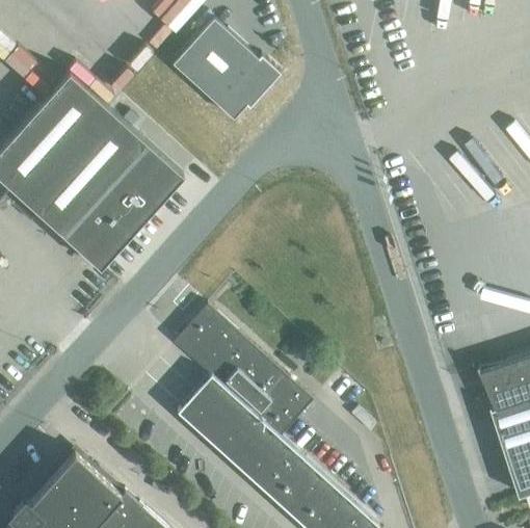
[(211,18),(168,64),(231,120),(243,106),(246,108),(277,74),(258,55),(255,58),(211,18)]
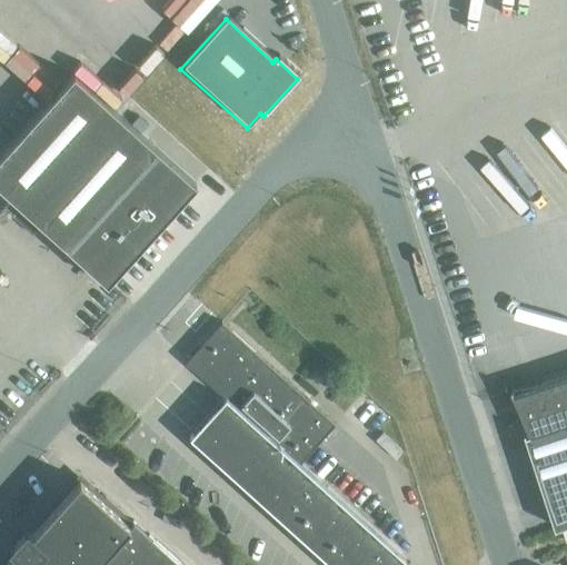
[(0,194),(108,291),(197,192),(75,82),(0,166),(0,194)]
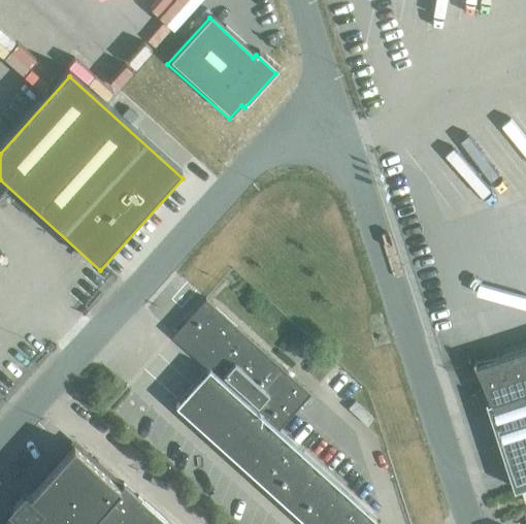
[(203,302),(169,339),(205,372),(172,408),(300,523),(371,523),(372,522),(275,434),(307,397),(203,302)]
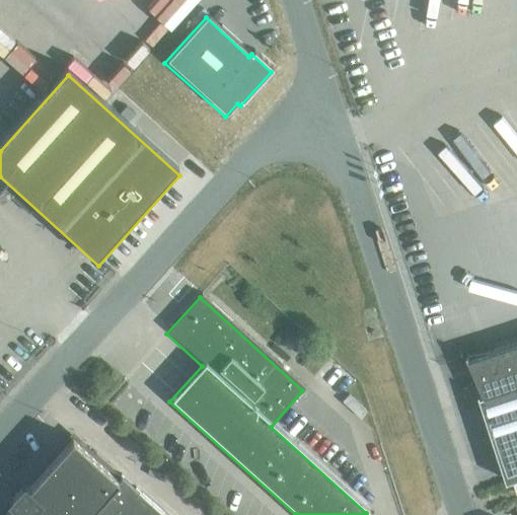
[(466,359),(465,359),(483,398),(478,400),(506,486),(516,481),(516,346),(467,362),(466,359)]
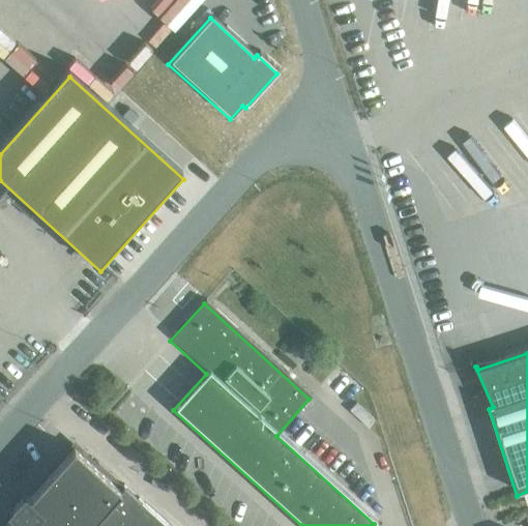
[(21,499),(9,513),(12,516),(2,525),(87,525),(118,493),(71,450),(25,502),(21,499)]
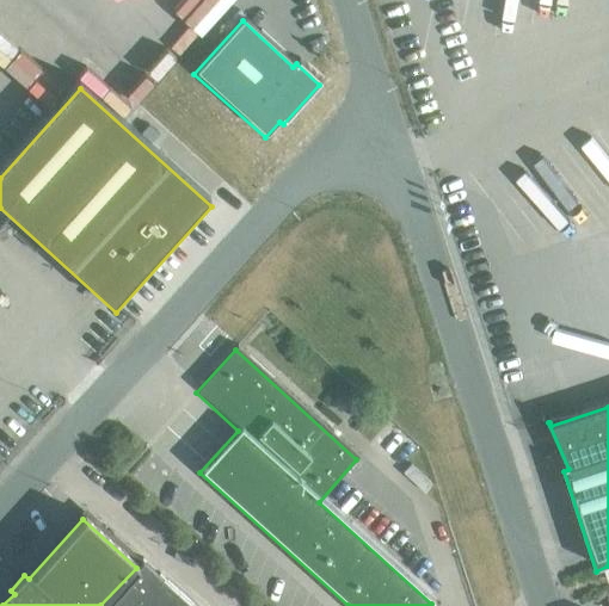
[(186,605),(140,563),(136,568),(100,605),(186,605)]
